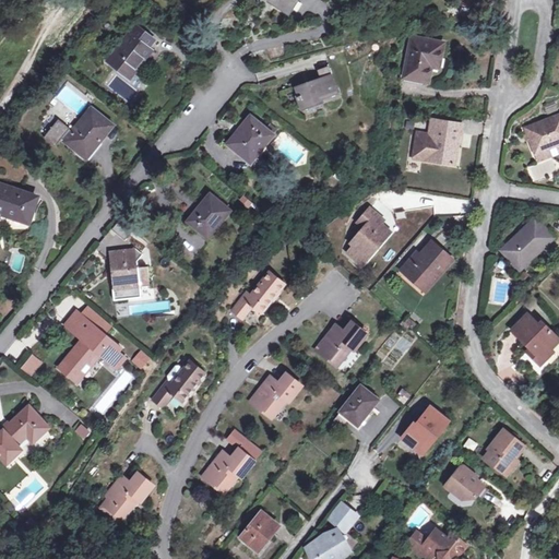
[(272,0),(270,4),(293,15),(300,0),(272,0)]
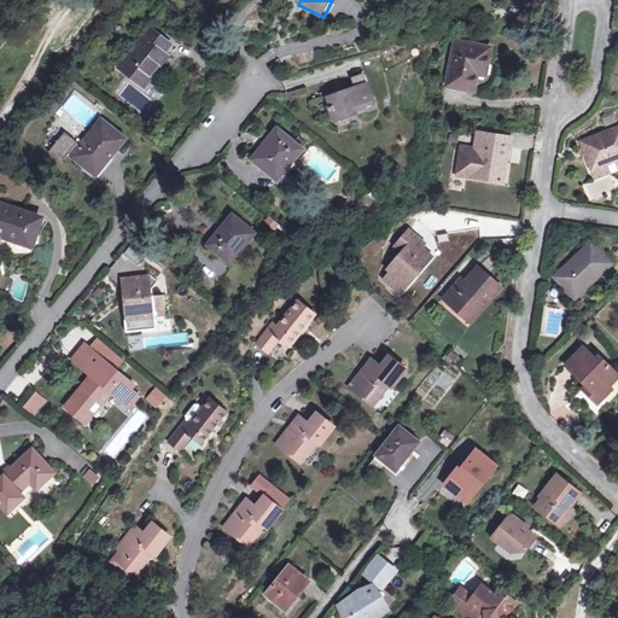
[(151,30),(120,69),(145,88),(169,58),(165,54),(172,46),(151,30)]
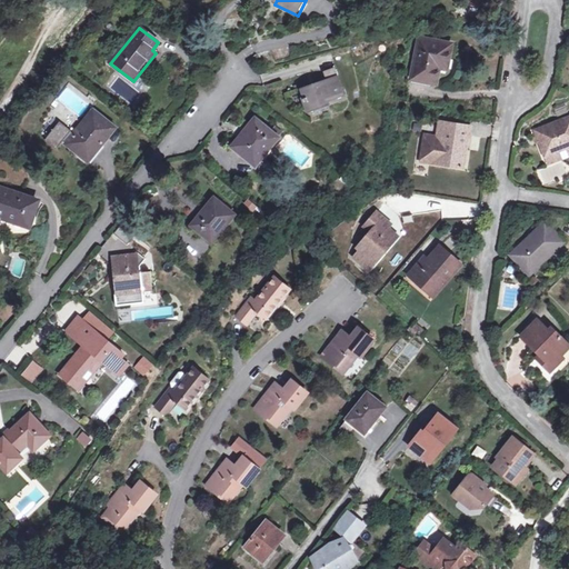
[(450,65),(452,50),(421,43),(413,83),(438,89),(442,63),(450,65)]
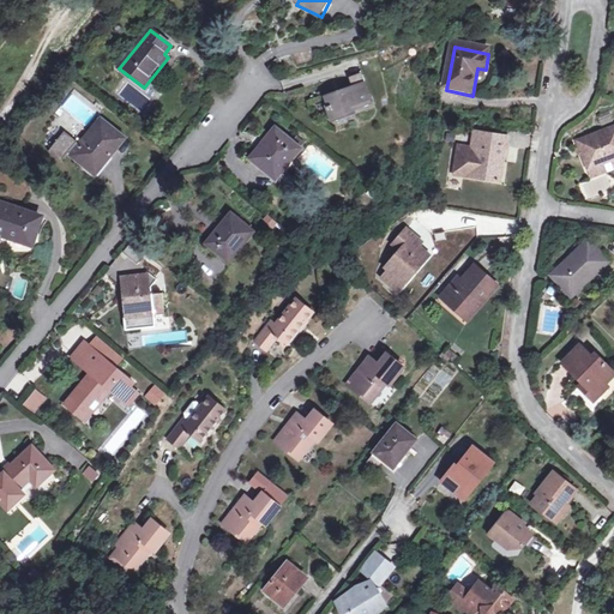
[(342,98),(339,90),(329,94),(338,121),(359,115),(359,116),(377,110),(369,89),(342,98)]
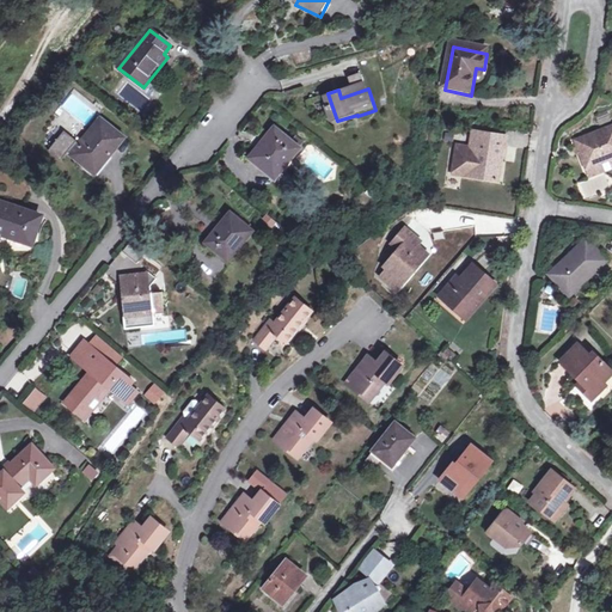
[(86,160),(99,171),(124,140),(103,121),(83,146),(66,133),(50,152),(62,161),(71,152),(74,155),(83,164),(86,160)]
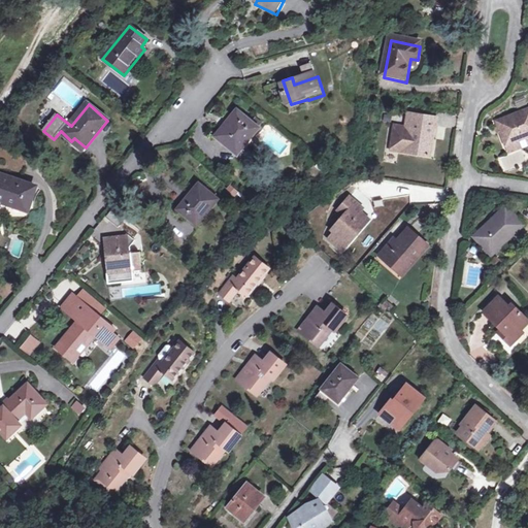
[(217,137),(236,153),(250,137),(253,139),(261,130),(238,111),(230,121),(231,122),(217,137)]
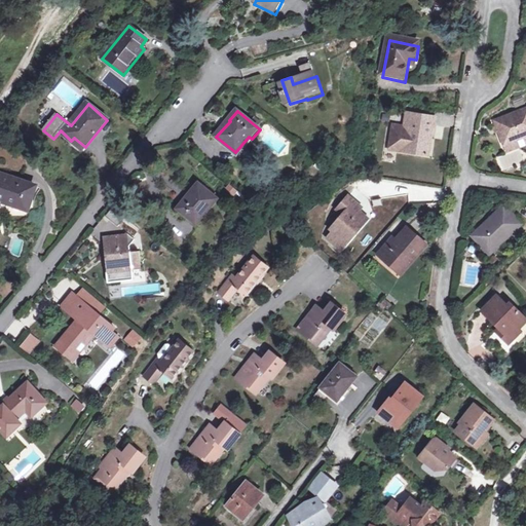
[(525,139),(525,111),(493,125),(502,148),(525,139)]
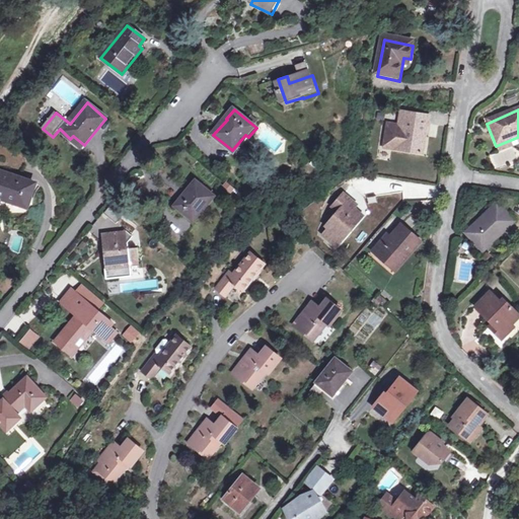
[(417,114),(400,110),(397,125),(386,122),(381,146),(421,153),(426,124),(415,122),(417,114)]
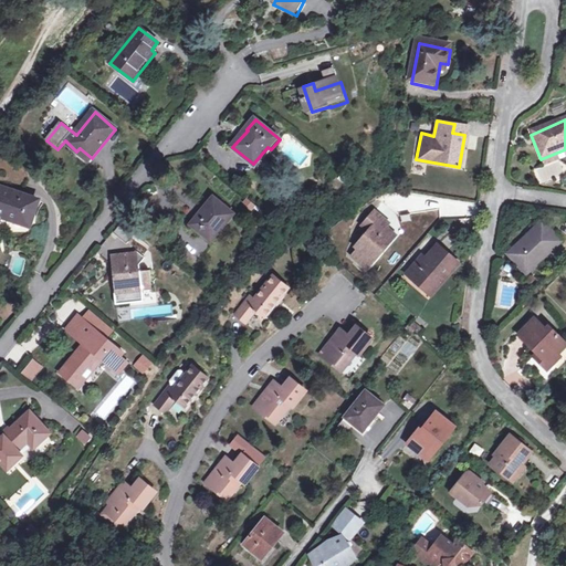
[(268,147),(253,164),(257,167),(271,149),(268,147)]
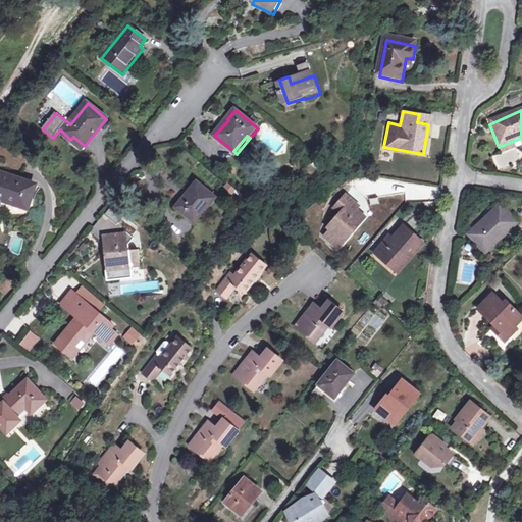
[(82,149),(85,146),(73,137),(70,140),(82,149)]
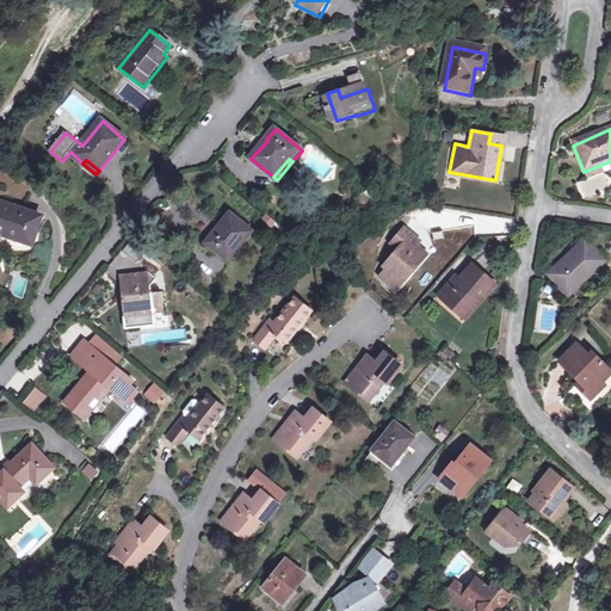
[(0,240),(2,234),(36,247),(44,222),(0,205),(0,240)]
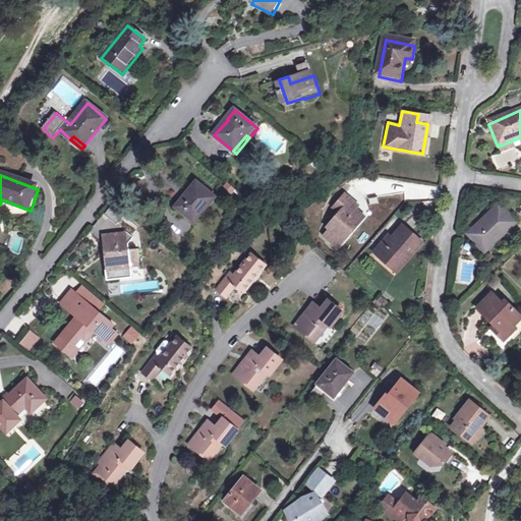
[(218,199),(200,184),(180,209),(197,223),(218,199)]
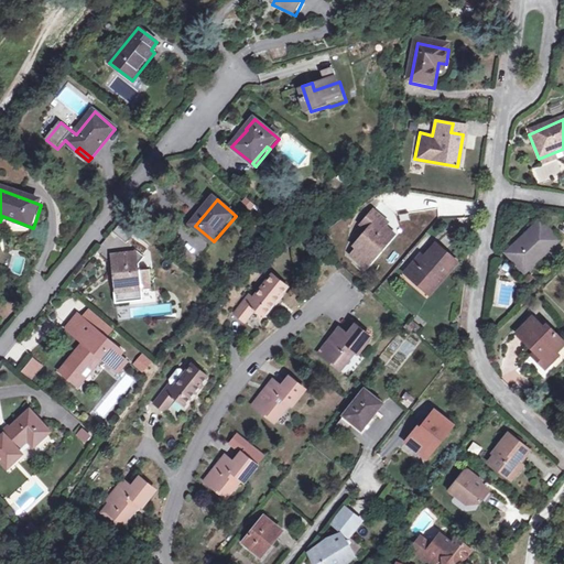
[(354,247),(356,249),(350,256),(365,269),(381,251),(378,249),(391,234),(377,221),(380,218),(372,212),(360,226),(367,231),(354,247)]
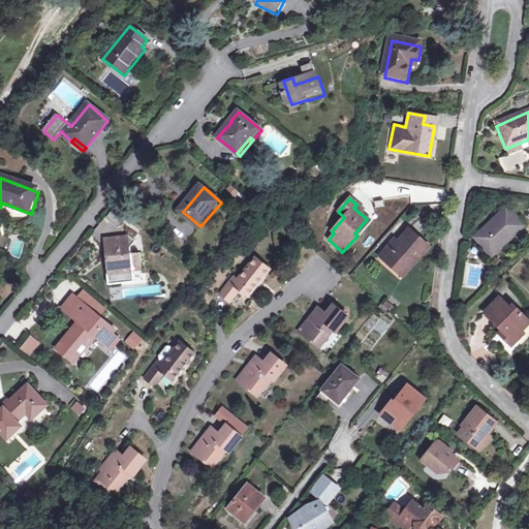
[(525,227),(507,210),(475,242),(492,257),(504,244),(506,246),(525,227)]
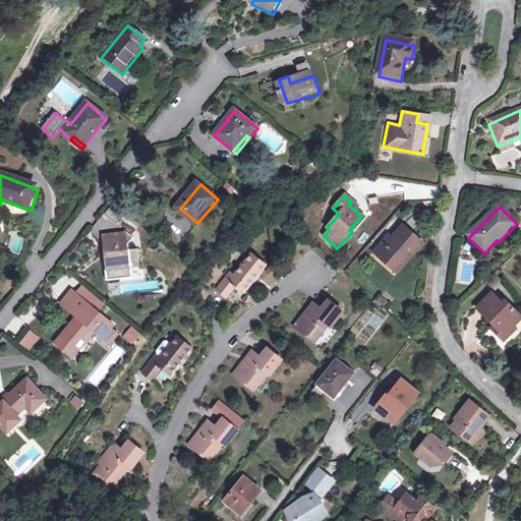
[(113,208),(107,215),(119,225),(125,217),(113,208)]
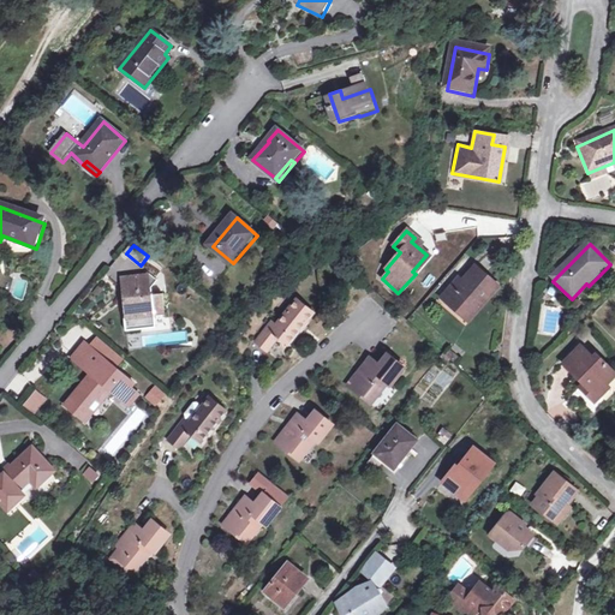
[(464,286),(460,281),(443,300),(464,320),(481,303),(484,305),(499,290),(478,270),(464,286)]
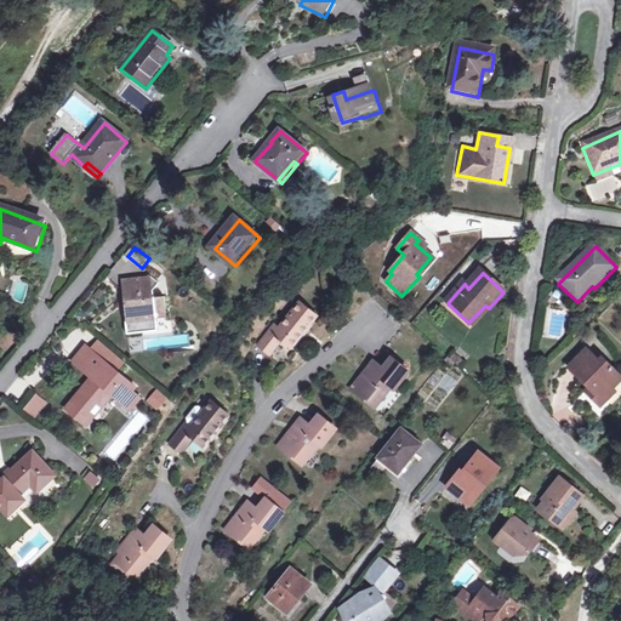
[(123,292),(126,322),(155,318),(155,315),(166,313),(165,297),(153,298),(149,296),(159,284),(147,274),(138,284),(132,280),(123,292)]
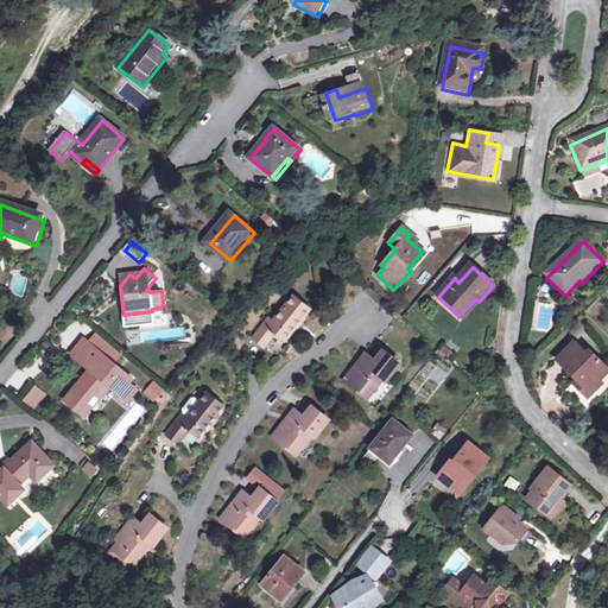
[(272,322),(268,317),(252,337),(253,339),(261,347),(274,334),(283,341),(310,309),(293,296),(272,322)]
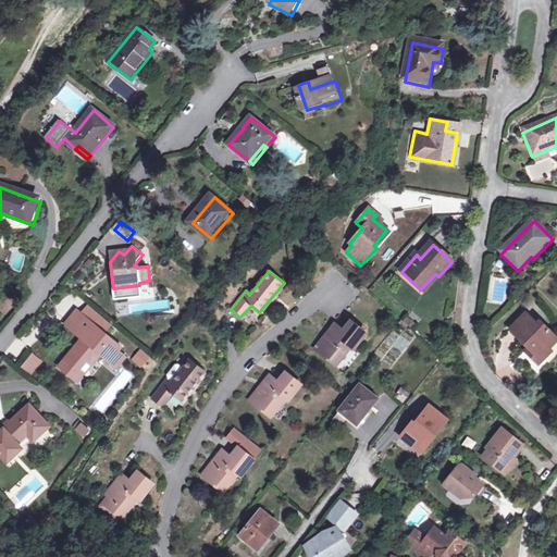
[(93,310),(87,318),(98,327),(102,321),(104,319),(93,310)]
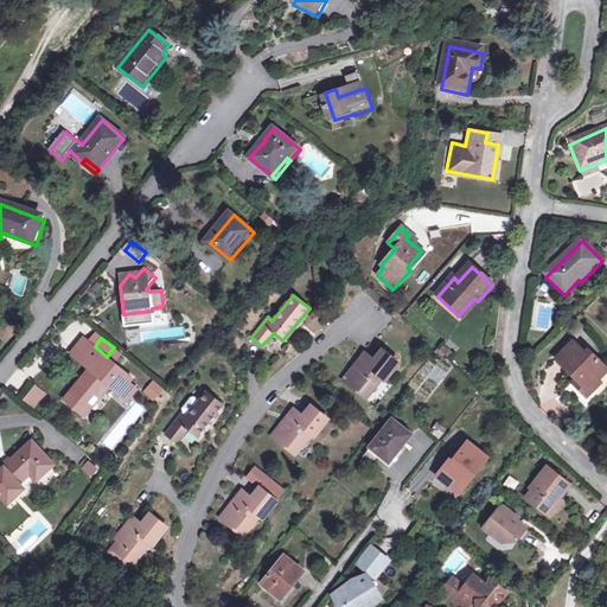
[(95,346),(89,342),(78,355),(96,370),(94,374),(69,404),(85,417),(95,407),(89,402),(95,395),(101,401),(112,388),(114,389),(133,404),(142,394),(134,387),(138,383),(116,365),(122,358),(112,350),(107,357),(95,346)]
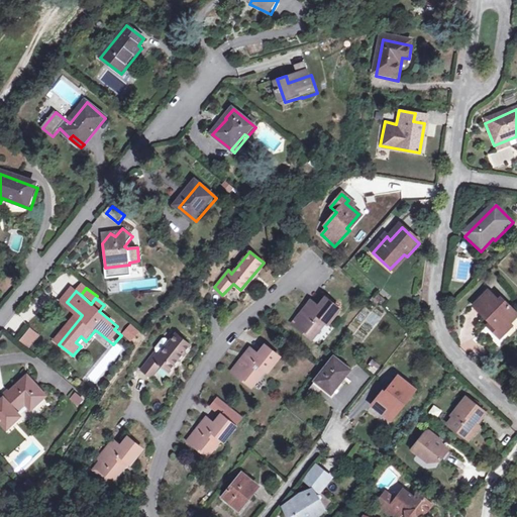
[(495,327),(491,330),(500,339),(506,333),(503,330),(509,325),(516,316),(516,315),(501,299),(498,302),(489,293),(475,307),(490,322),(495,327)]
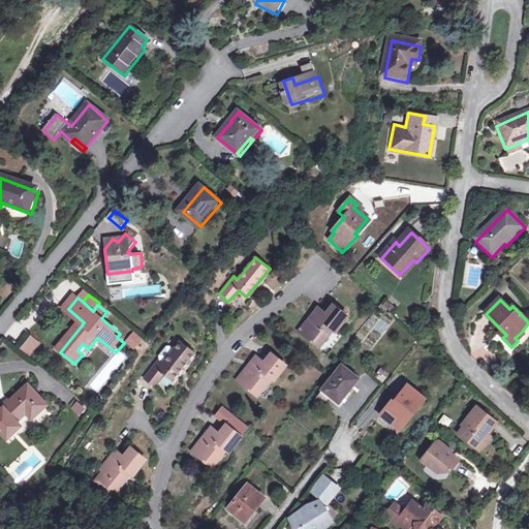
[(348,318),(333,306),(325,316),(317,310),(300,332),(318,345),(331,330),(336,334),(348,318)]
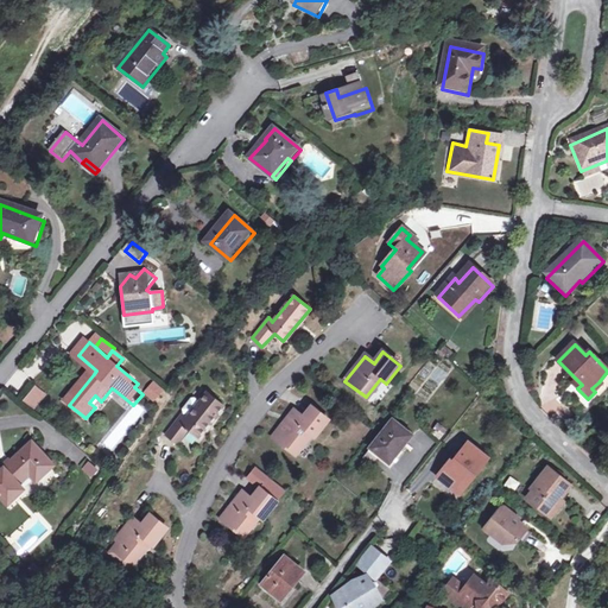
[(96,371),(78,355),(75,359),(94,374),(96,371)]
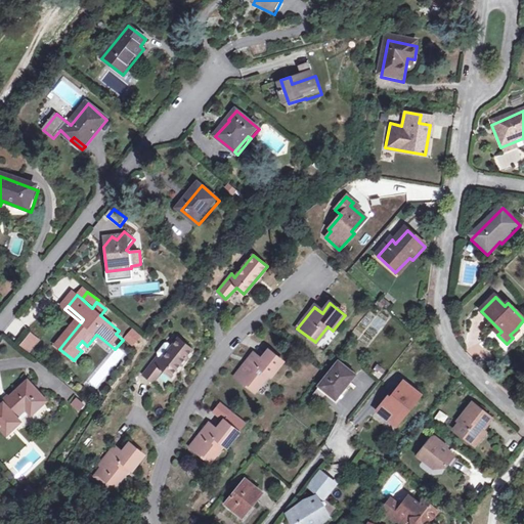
[(519,333),(516,330),(510,335),(513,338),(519,333)]
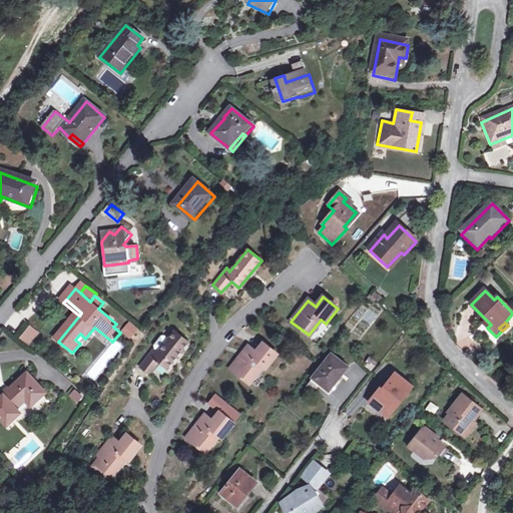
[(141,331),(133,326),(126,336),(134,341),(141,331)]
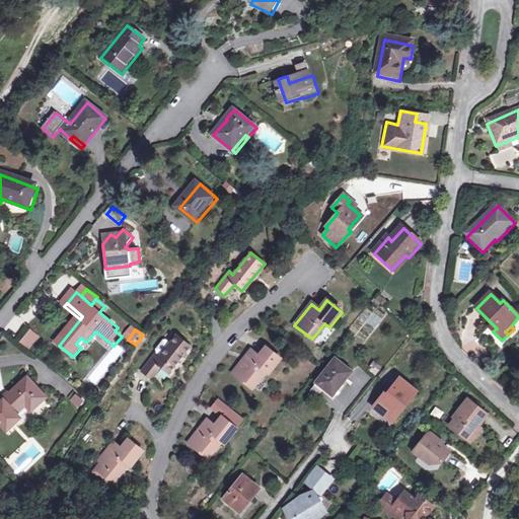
[(81,348),(73,357),(75,359),(97,332),(95,331),(86,343),(81,338),(76,344),(81,348)]
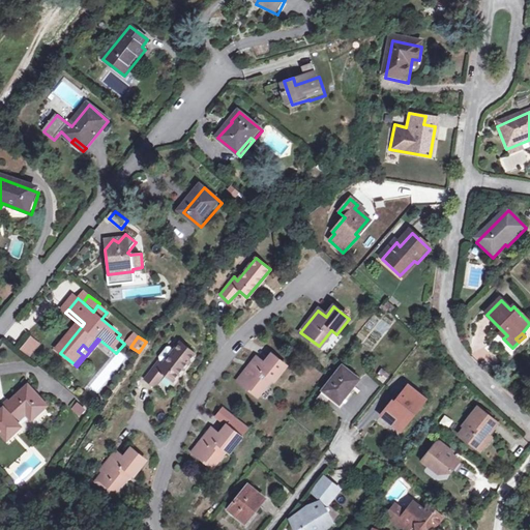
[(35,341),(25,352),(33,359),(42,347),(35,341)]
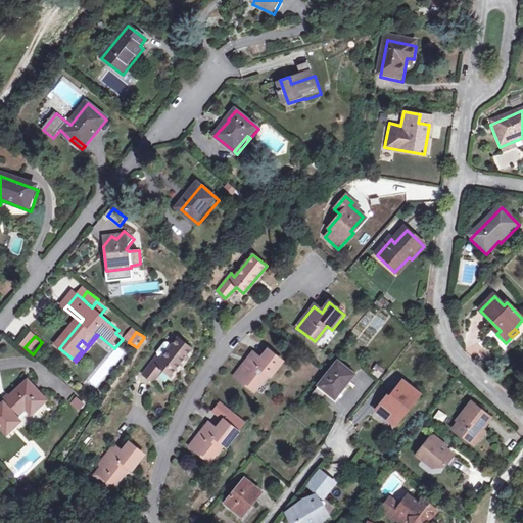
[(159,355),(156,352),(142,370),(151,378),(160,366),(170,373),(189,348),(176,337),(172,342),(160,357),(159,355)]
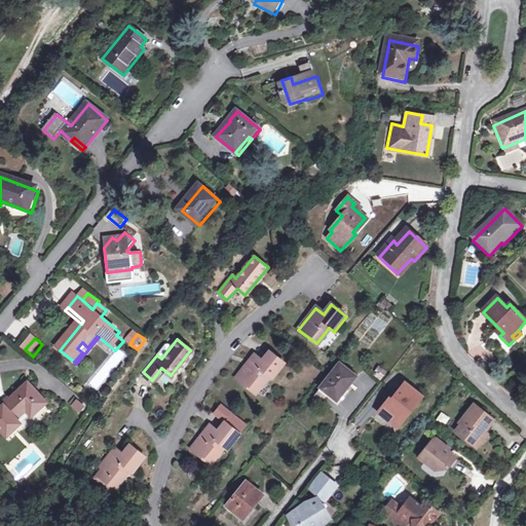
[(160,358),(161,359),(173,344),(167,341),(164,341),(157,350),(160,358)]
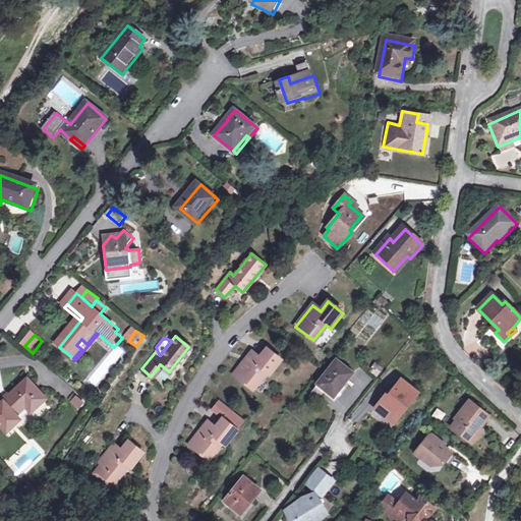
[(268,377),(280,361),(266,349),(264,351),(258,358),(251,352),(251,351),(232,373),(249,388),(262,372),(268,377)]
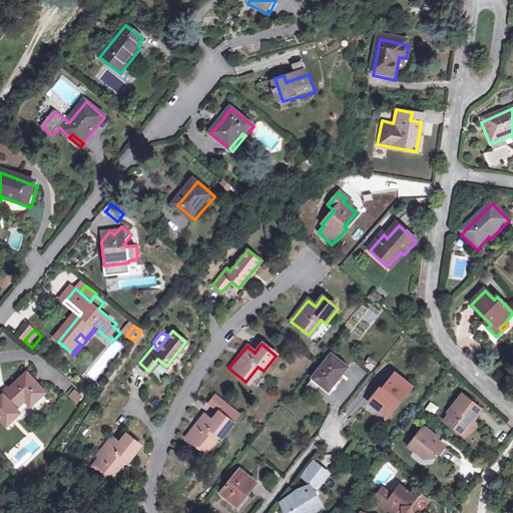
[(348,368),(332,356),(313,379),(329,392),(348,368)]
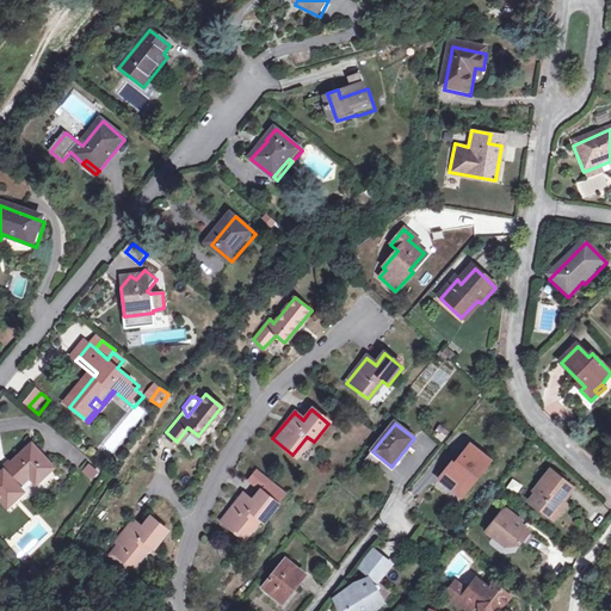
[(440,480),(460,495),(473,479),(477,482),(493,464),(473,448),(456,466),(454,464),(440,480)]
